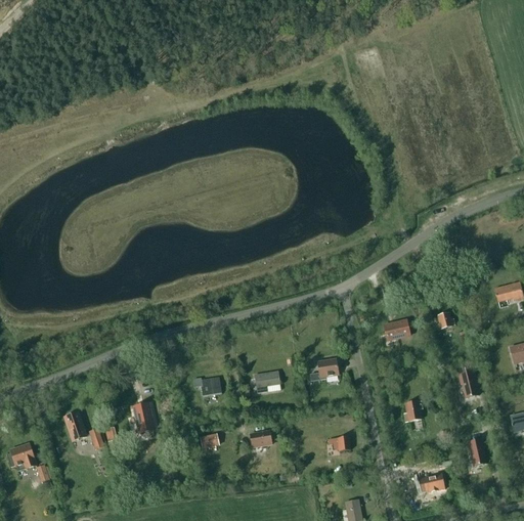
[(467,275),(469,286),(475,284),(474,281),(479,279),(478,273),(467,275)]
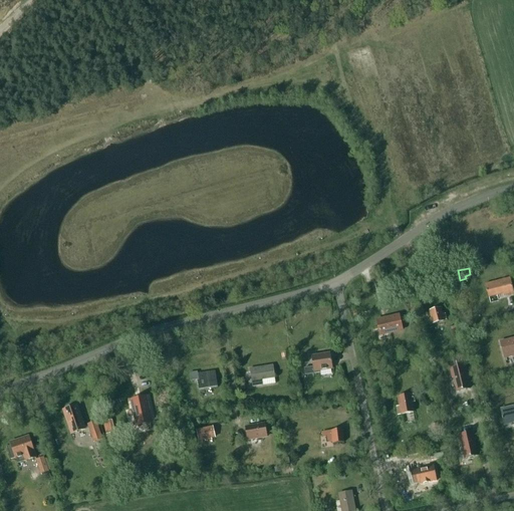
[(513,291),(509,276),(485,282),(489,295),(505,290),(506,293),(513,291)]
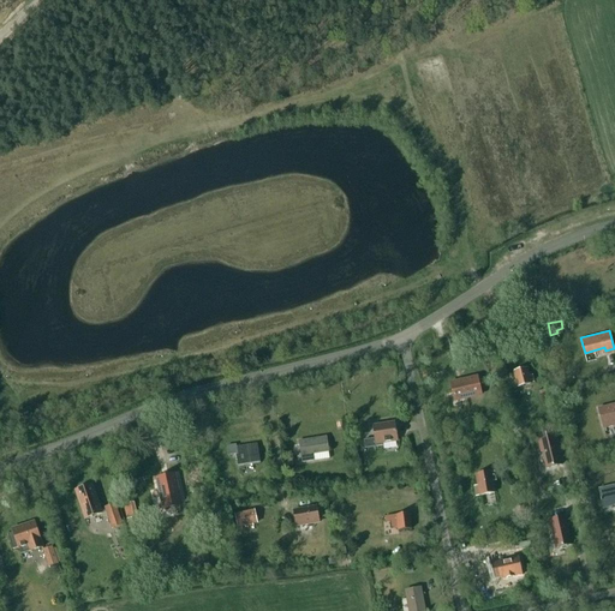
[(529,372),(527,366),(513,370),(517,383),(533,378),(532,371),(529,372)]
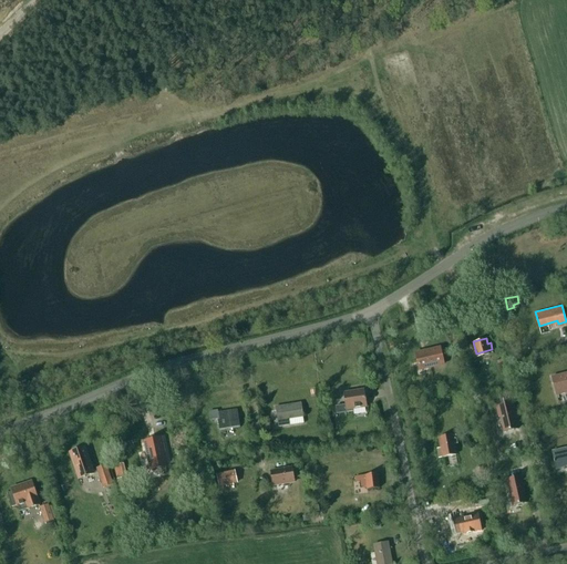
[(440,346),(415,351),(420,368),(443,362),(440,346)]
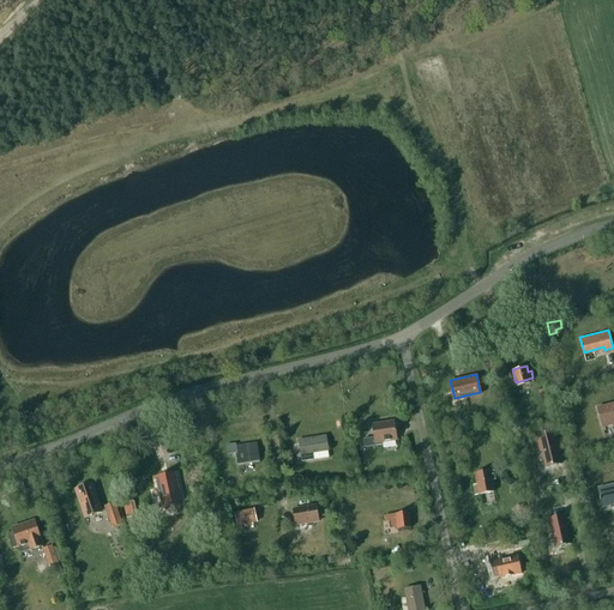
[(613,400),(597,405),(602,426),(613,422),(613,400)]
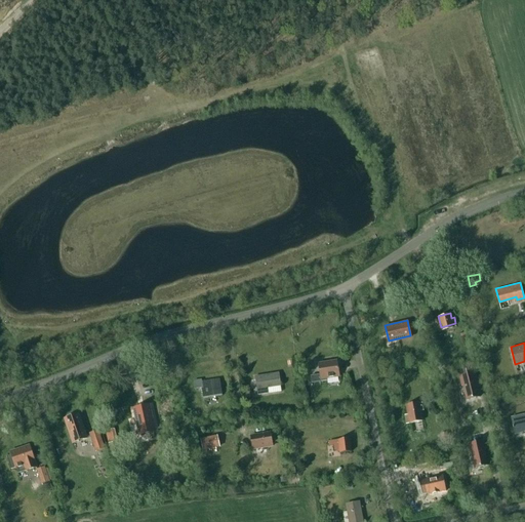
[(339,374),(336,359),(320,361),(322,372),(311,374),(312,380),(327,378),(326,376),(339,374)]
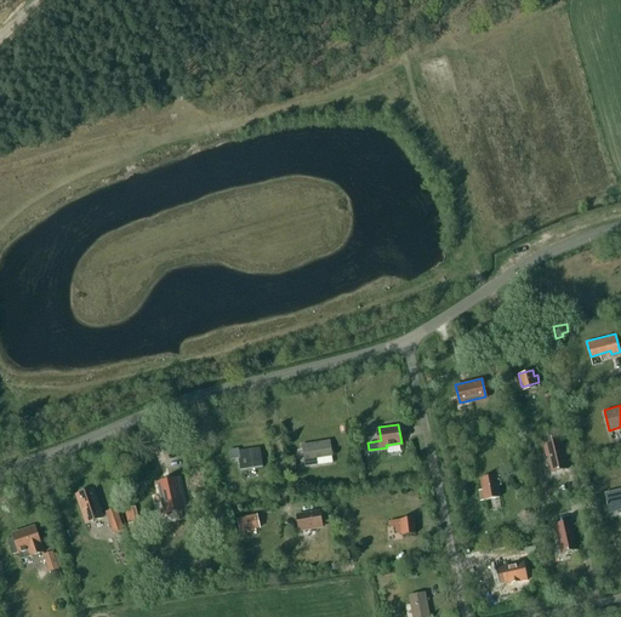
[(330,438),(302,443),(306,464),(317,462),(315,456),(332,453),(330,438)]
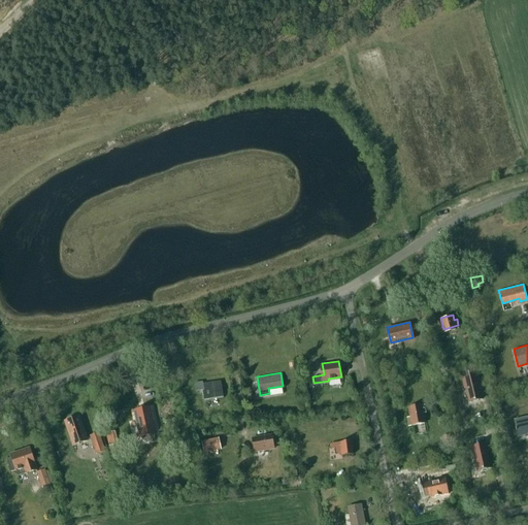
[(480,382),(477,372),(462,376),(464,386),(465,386),(469,400),(483,397),(479,382),(480,382)]
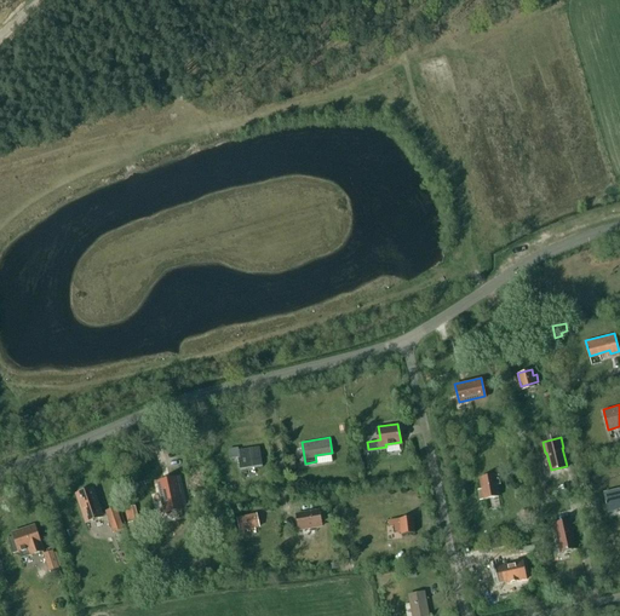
[(240,466),(253,465),(262,464),(259,444),(239,448),(237,445),(229,447),(231,456),(239,455),(240,466)]
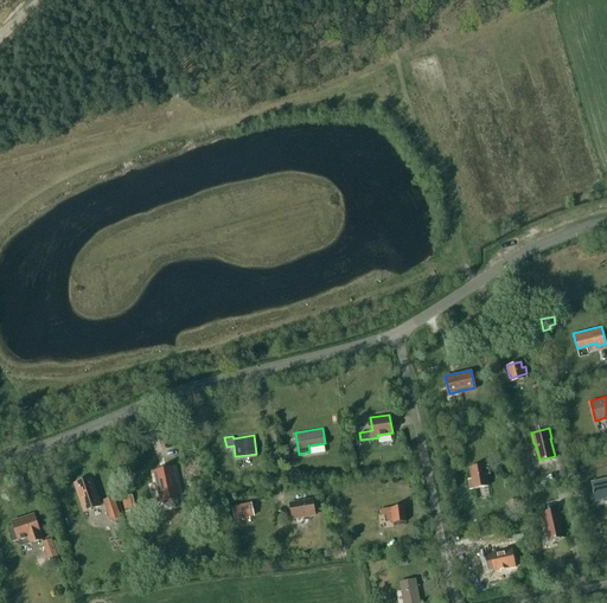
[(471,487),(487,485),(486,473),(490,472),(487,463),(484,463),(484,462),(470,466),(472,476),(468,478),(471,487)]
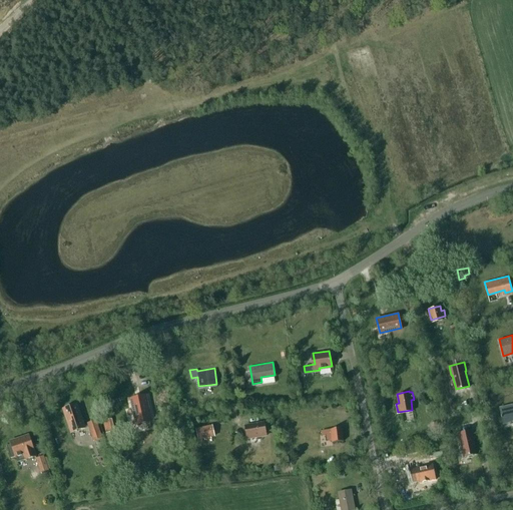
[(145,395),(131,398),(136,422),(150,419),(145,395)]
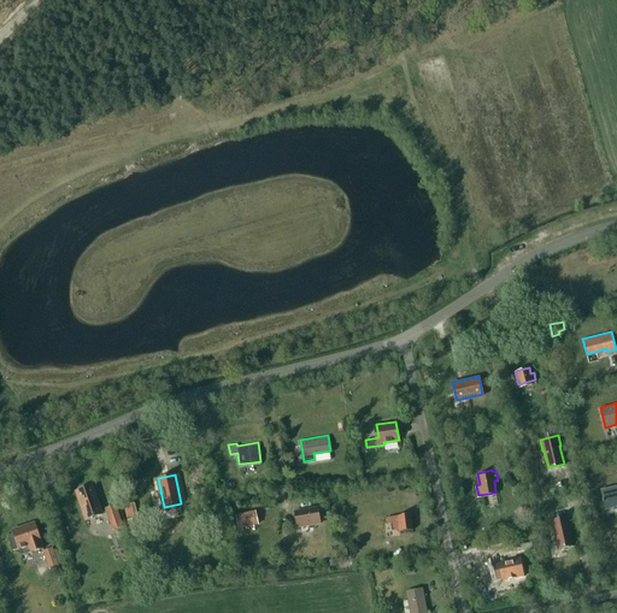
[(93,484),(77,490),(87,517),(103,512),(93,484)]
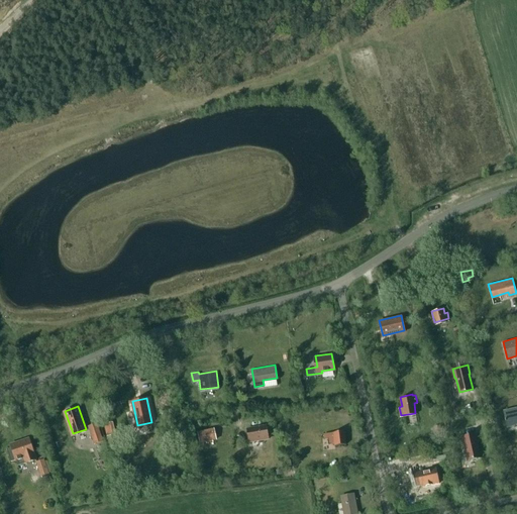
[(516,406),(503,410),(506,423),(516,420),(516,421),(516,406)]
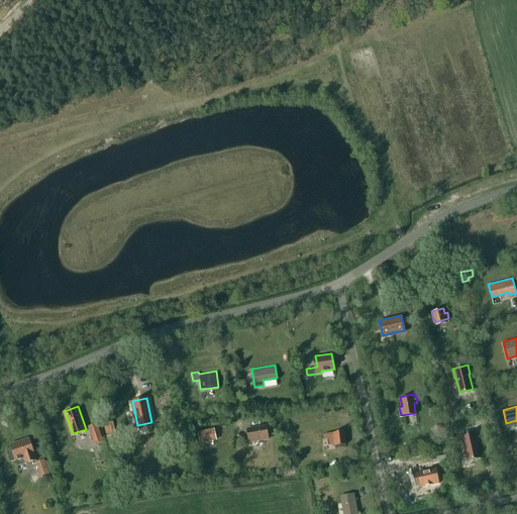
[(117,443),(111,421),(105,422),(110,445),(117,443)]
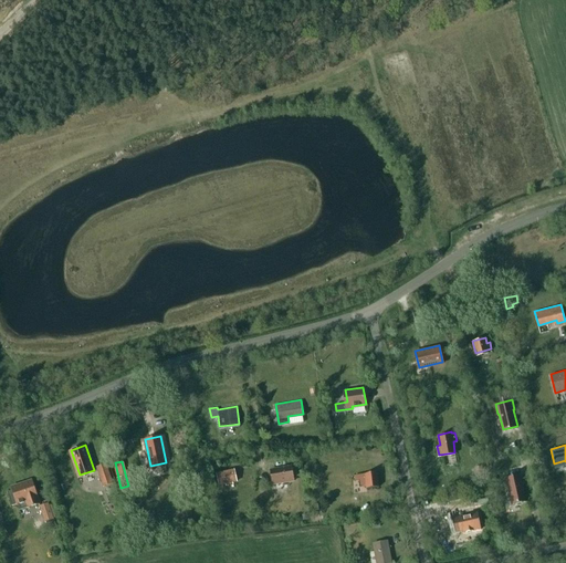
[(97,466),(102,483),(111,481),(106,464),(97,466)]
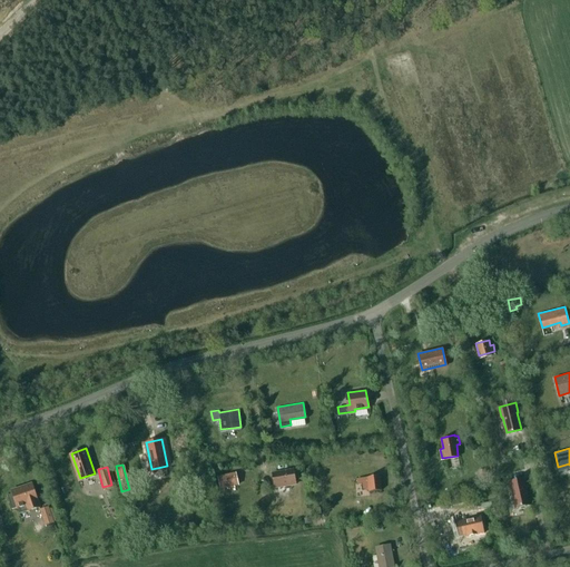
[(478,468),(481,482),(489,481),(485,467),(478,468)]
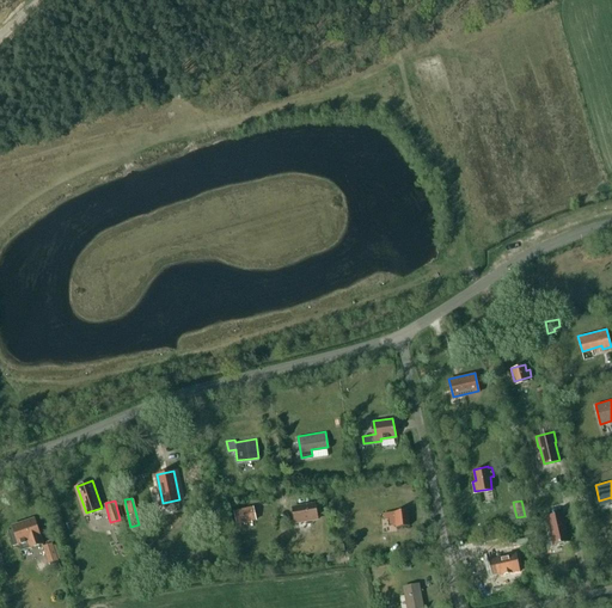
[(314,502),(292,505),(295,521),(318,517),(314,502)]
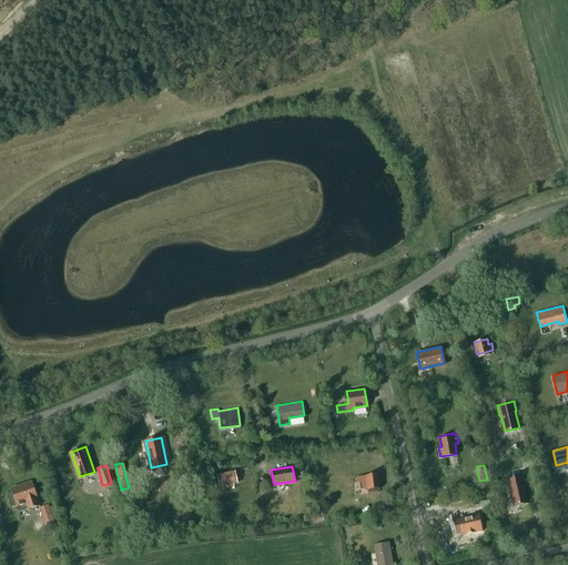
[(235,470),(217,474),(220,484),(237,481),(235,470)]
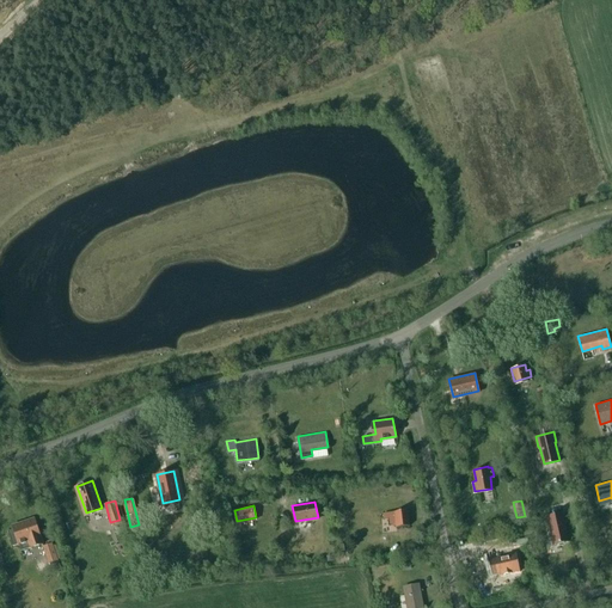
[(396,522),(397,526),(409,523),(408,509),(384,511),(384,516),(390,516),(391,522),(396,522)]
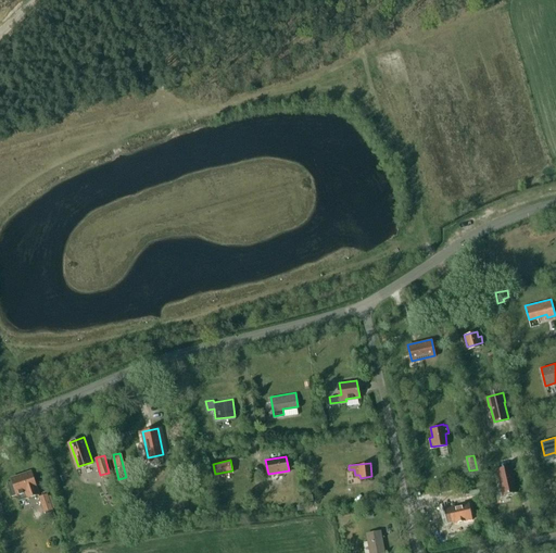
[(513,475),(515,475),(513,465),(495,468),(497,478),(498,478),(503,494),(517,491),(513,475)]
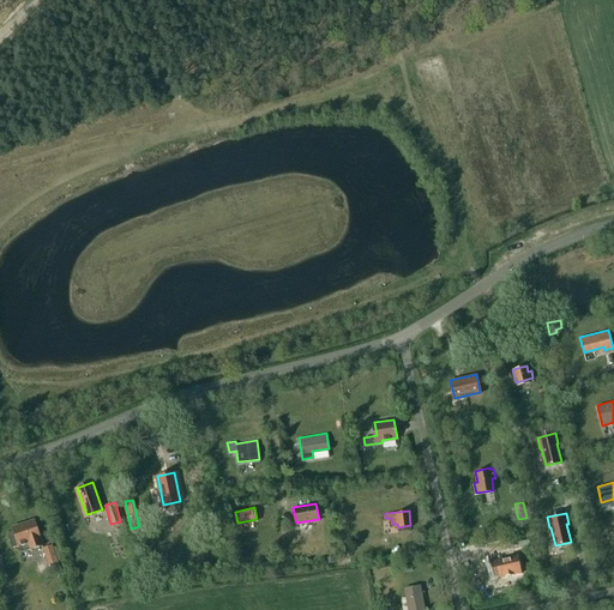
[(13,529),(8,531),(13,545),(19,544),(20,550),(42,543),(35,519),(13,526),(13,529)]
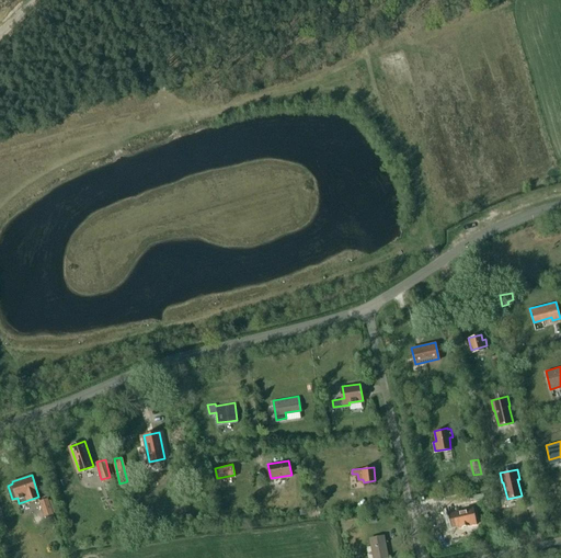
[(54,509),(48,494),(37,498),(43,513),(54,509)]
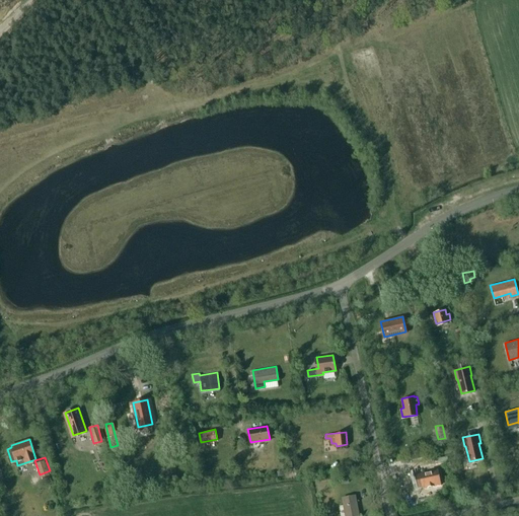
[(437,468),(414,473),(414,474),(417,487),(424,486),(425,487),(426,487),(437,485),(441,484),(437,468)]
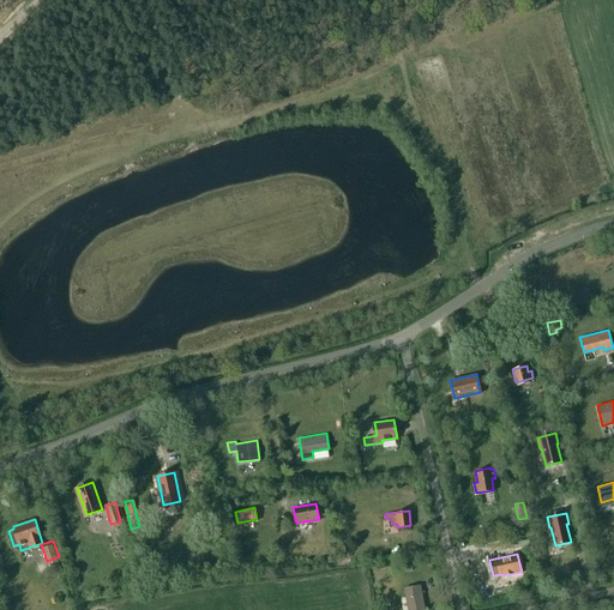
[(413,609),(425,608),(423,602),(420,584),(404,587),(409,609),(413,609)]
